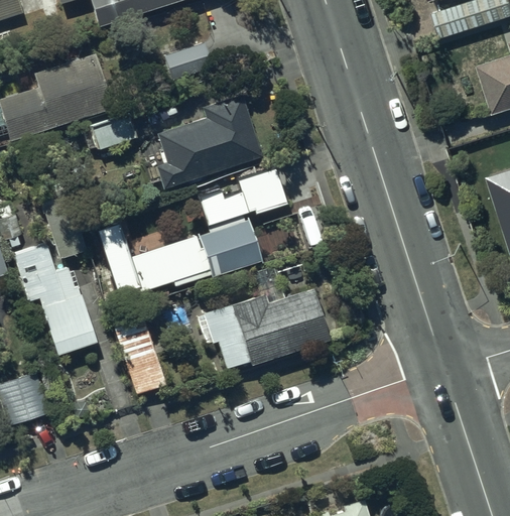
[(0,0),(0,20),(24,13),(20,0),(0,0)]
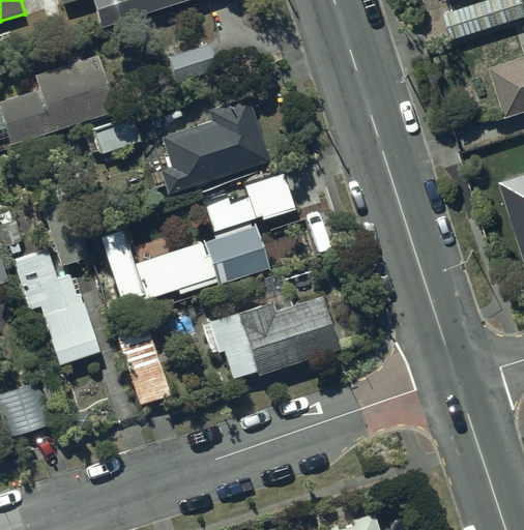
[(60,0),(62,4),(76,0),(90,0),(100,28),(183,0),(60,0)]
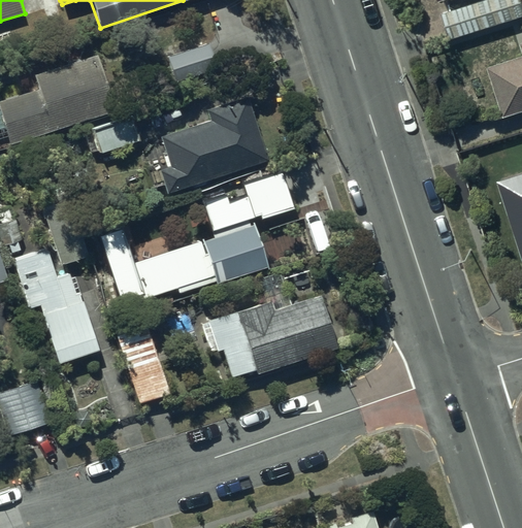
[(521,0),(483,0),(444,12),(452,39),(521,18),(521,0)]
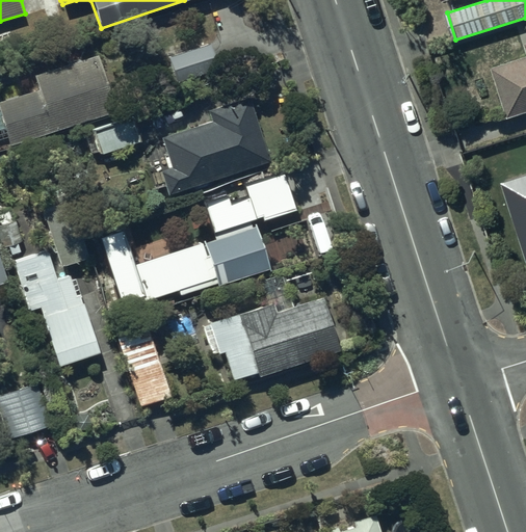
[(213,45),(171,58),(179,83),(221,70),(213,45)]
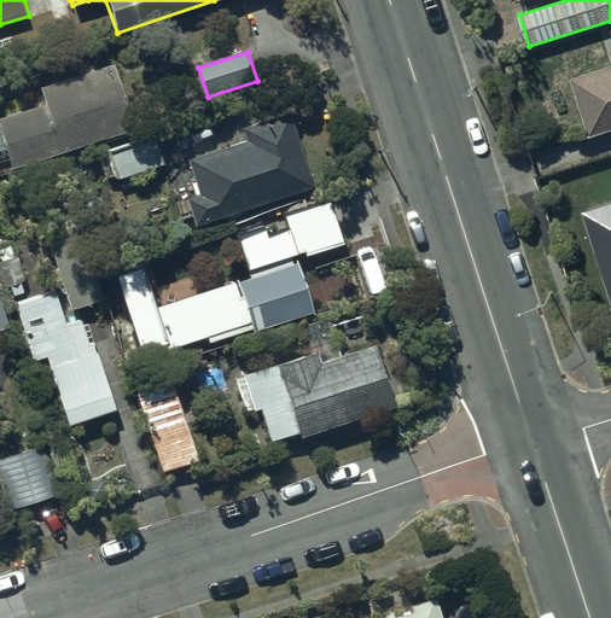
[(0,116),(0,134),(11,169),(133,130),(112,64),(38,88),(42,104),(0,116)]
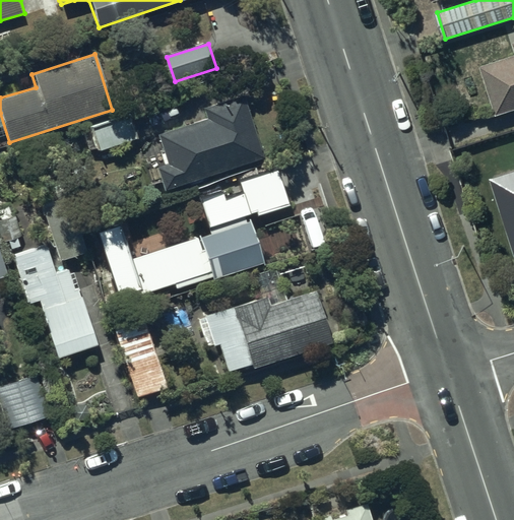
[(513,55),(482,65),(497,114),(513,108),(513,55)]
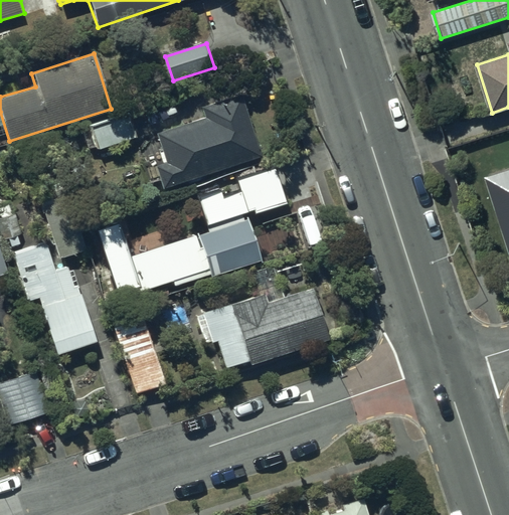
[(251,101),(246,103),(243,93),(202,106),(205,117),(157,132),(167,163),(157,166),(164,189),(264,157),(255,127),(259,125),(251,101)]
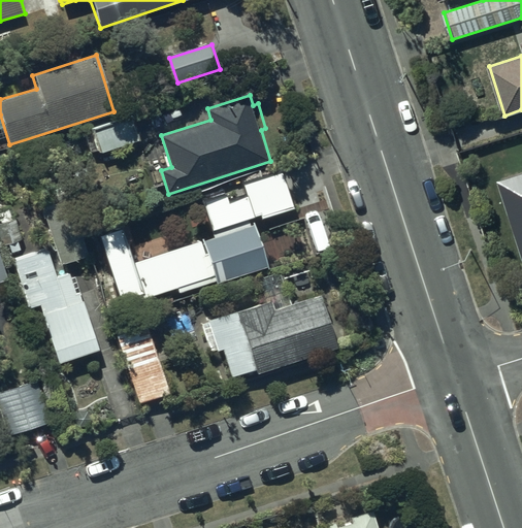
[(140,139),(132,116),(92,130),(99,153),(140,139)]
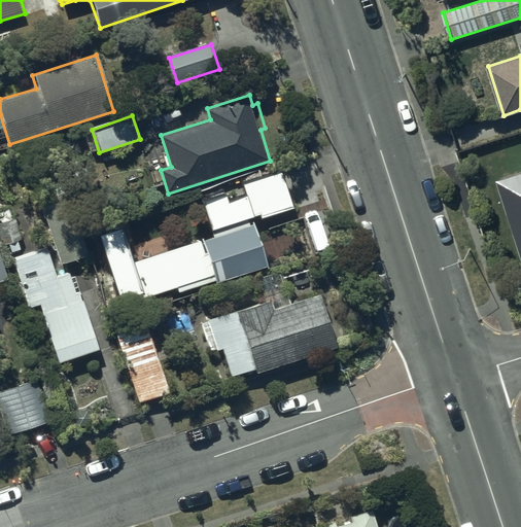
[(211,231),(248,218),(258,214),(261,219),(294,208),(283,171),(241,184),(245,196),(226,202),(223,195),(202,202),(211,231)]
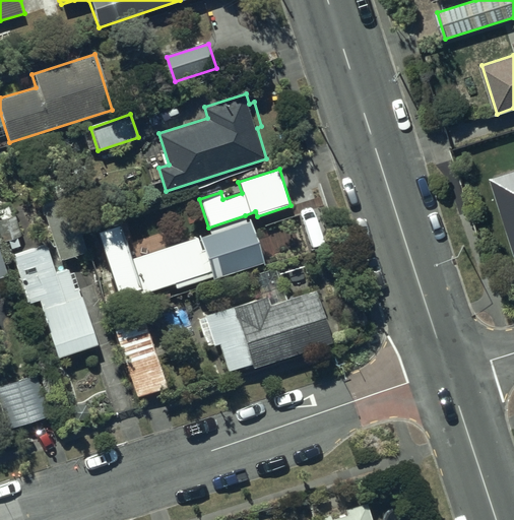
[(513,174),(495,180),(513,239),(513,174)]
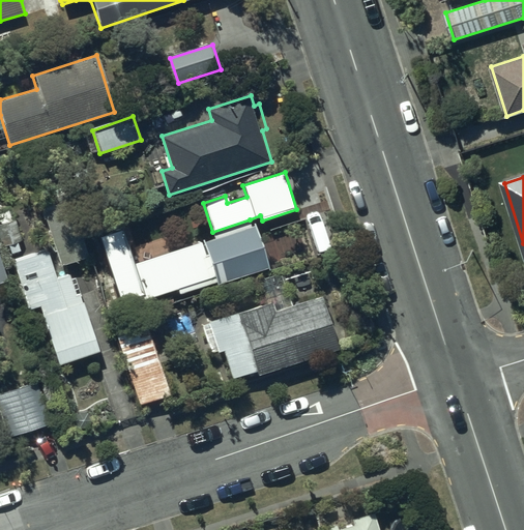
[(68,269),(93,261),(71,192),(47,199),(68,269)]
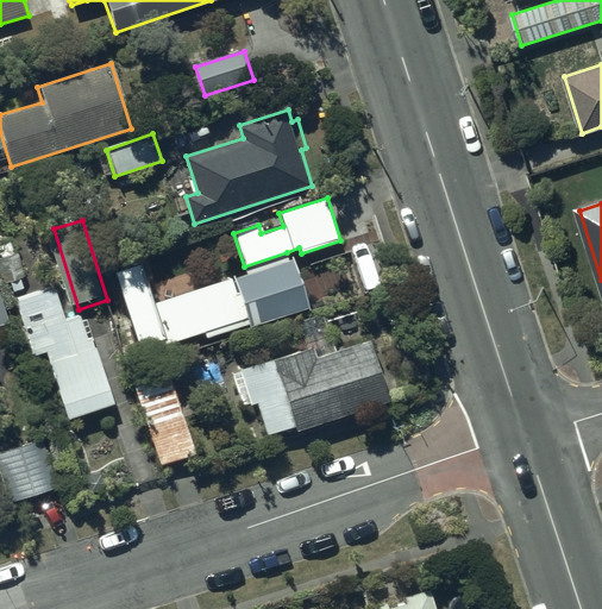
[(377,244),(352,252),(367,293),(390,284),(377,244)]
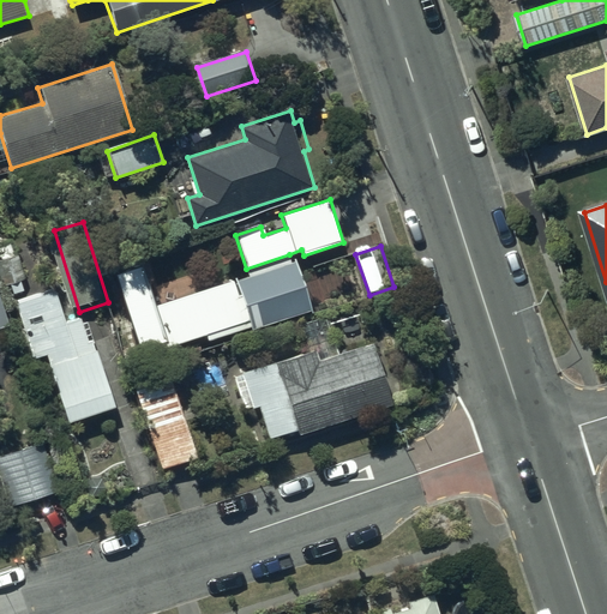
[(23,252),(0,259),(0,272),(5,288),(12,286),(14,293),(28,289),(25,280),(31,278),(23,252)]
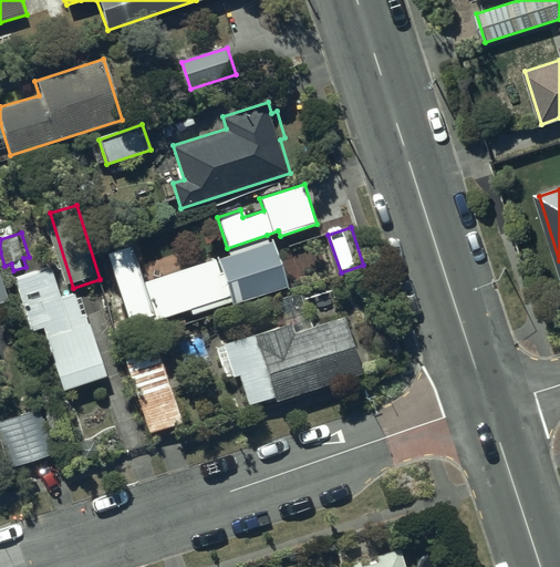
[(143,282),(153,315),(155,320),(189,309),(192,316),(231,302),(232,305),(287,288),(272,241),(269,243),(267,235),(227,248),(229,255),(143,282)]
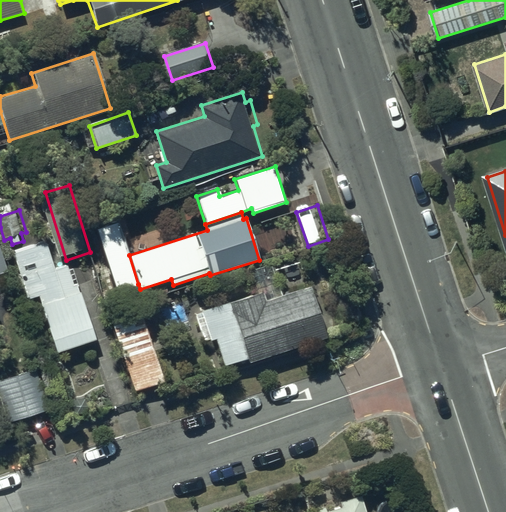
[(138,284),(129,255),(117,221),(96,228),(116,292),(138,284)]
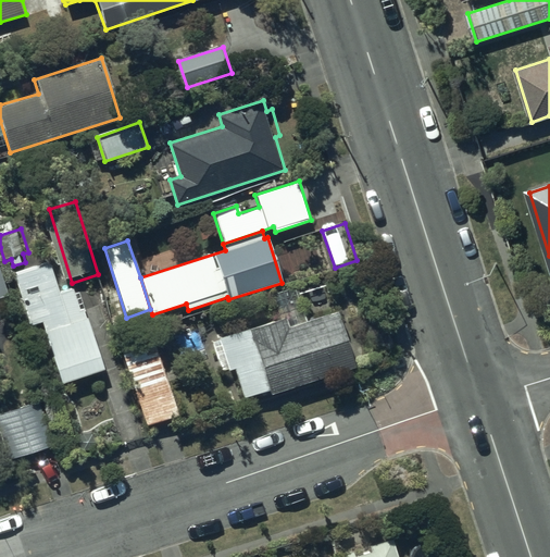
[(53,261),(15,273),(32,325),(41,322),(61,383),(107,368),(80,286),(63,292),(53,261)]
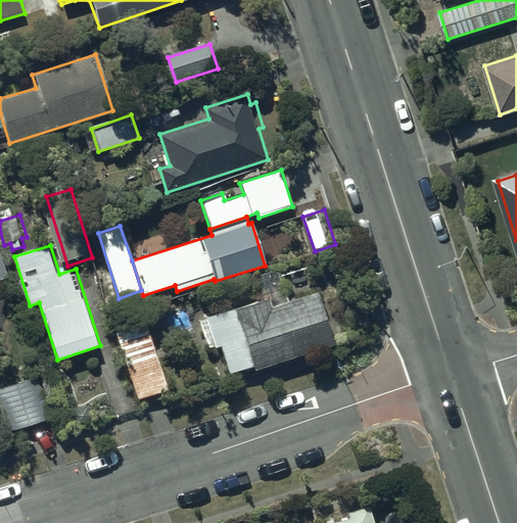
[(0,280),(9,277),(0,249),(0,280)]
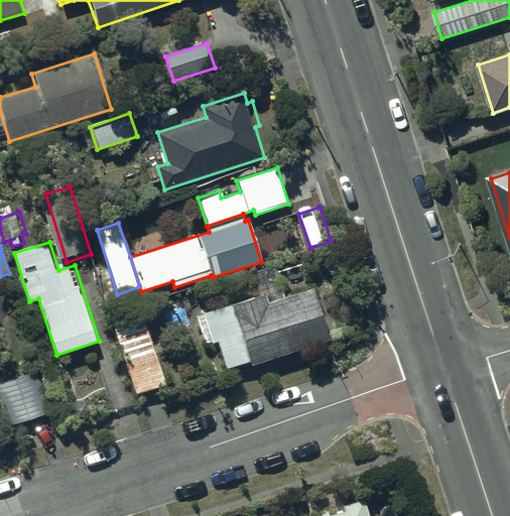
[(253,273),(260,293),(231,303),(231,304),(203,314),(206,324),(201,325),(208,346),(218,343),(227,369),(249,362),(250,366),(330,339),(312,287),(288,295),(278,264),(268,268),(253,273)]
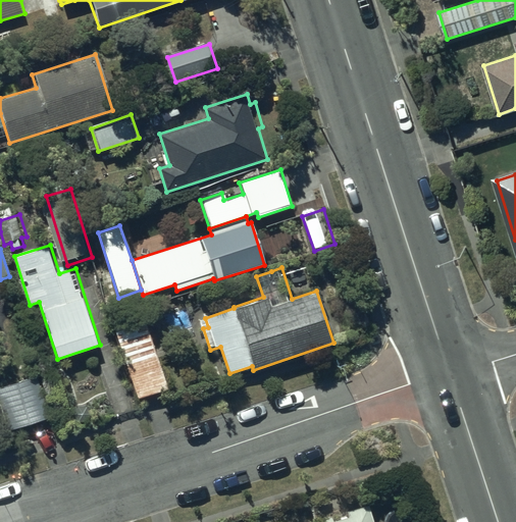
[(149,306),(113,317),(139,399),(168,389),(147,323),(154,321),(149,306)]
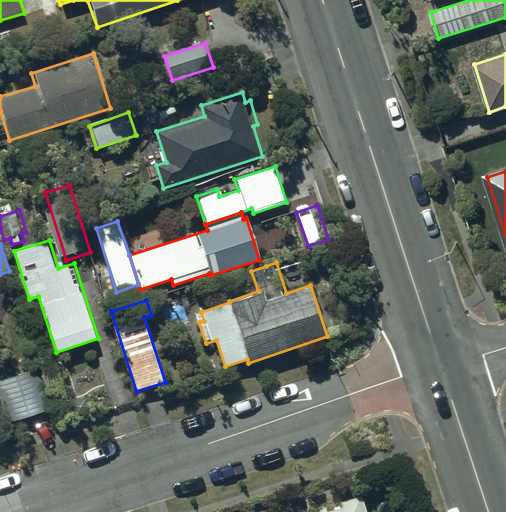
[(32,370),(0,381),(0,390),(11,422),(46,410),(32,370)]
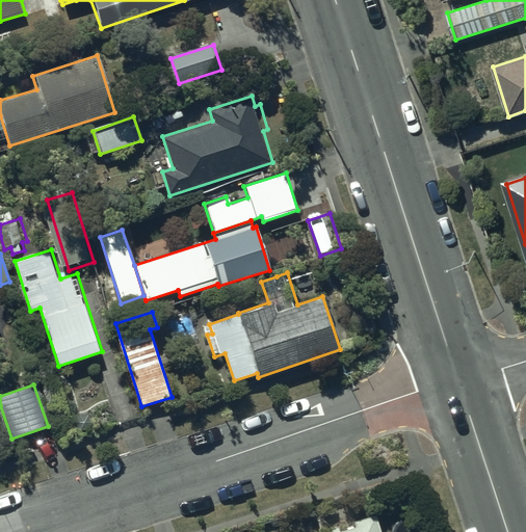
[(341,530),(340,527),(324,531),(385,531),(379,514),(354,522),(356,525),(341,530)]
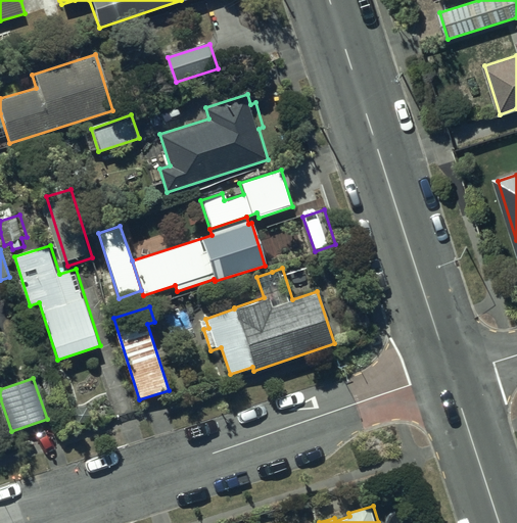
All buildings are outlined.
